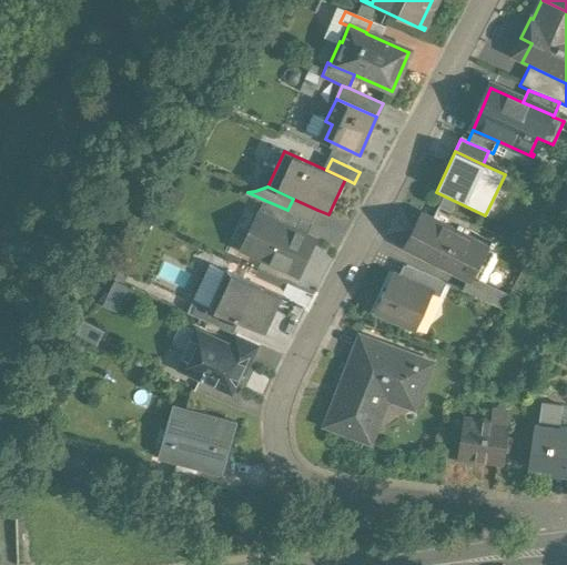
[(293,199),(287,210),(302,218),(312,222),(317,210),(293,199)]
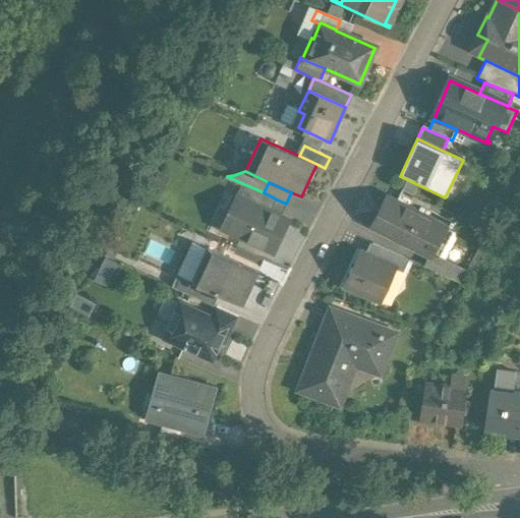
[(264,192),(242,183),(237,194),(272,210),(277,199),(264,192)]
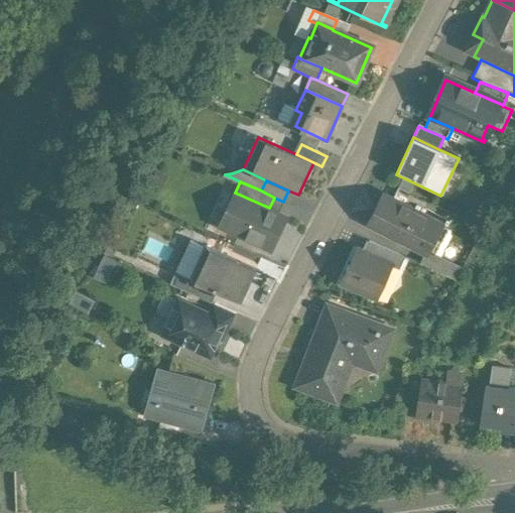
[(269,208),(235,193),(220,226),(271,249),(286,216),(278,212),(283,202),(274,198),(269,208)]
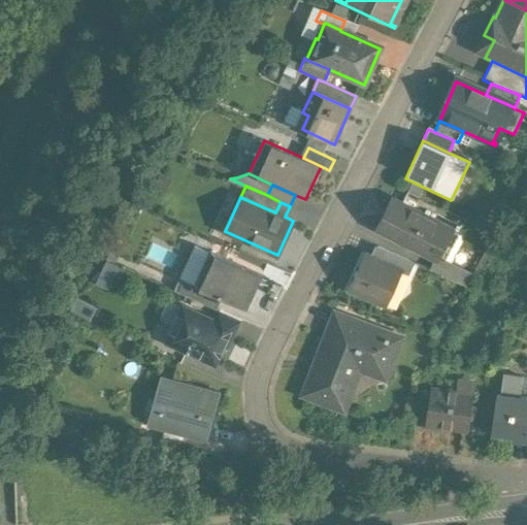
[(450,228),(424,215),(423,216),(393,200),(377,230),(434,259),(450,228)]
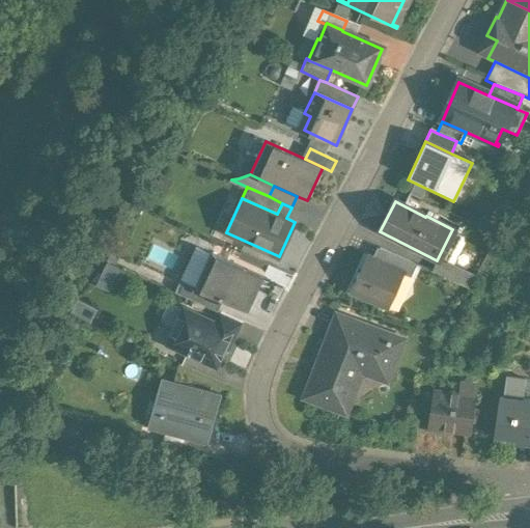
[(417,265),(386,251),(381,261),(405,273),(405,274),(411,277),(417,265)]
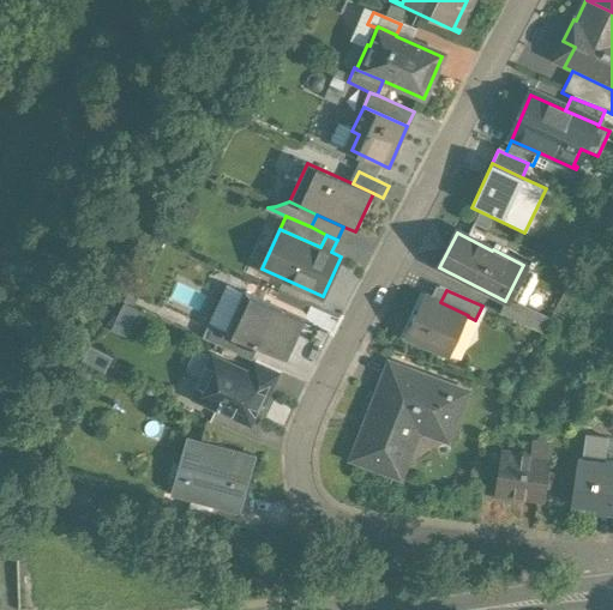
[(305,319),(245,291),(227,330),(227,331),(258,345),(287,358),(305,319)]
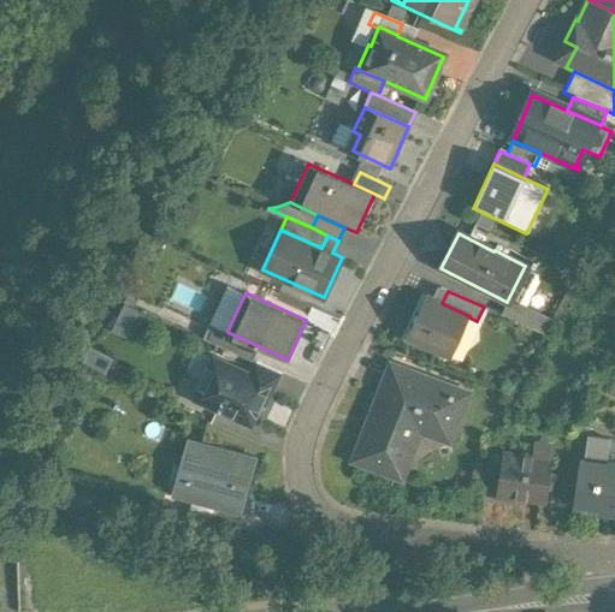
[(442,303),(425,296),(407,337),(451,357),(469,318),(469,316),(442,303)]
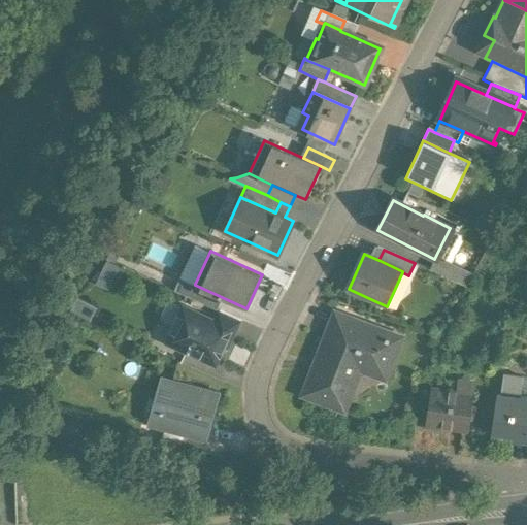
[(472,274),(435,258),(429,270),(466,287),(472,274)]
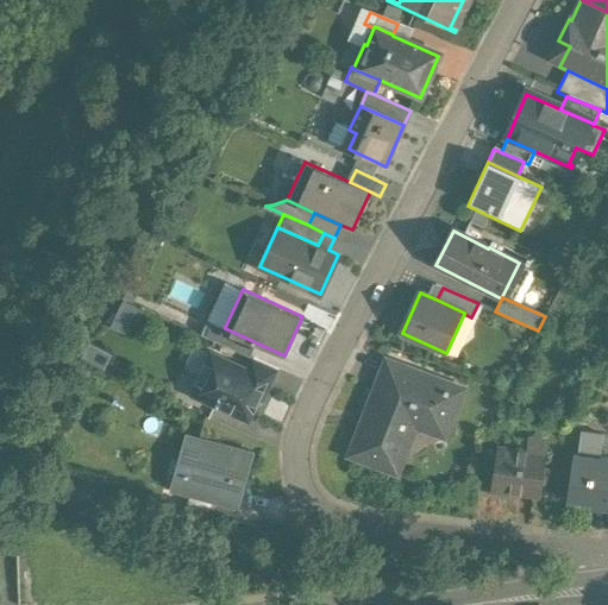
[(256,342),(225,328),(225,327),(208,319),(201,333),(246,354),(250,355),(254,347),(256,342)]
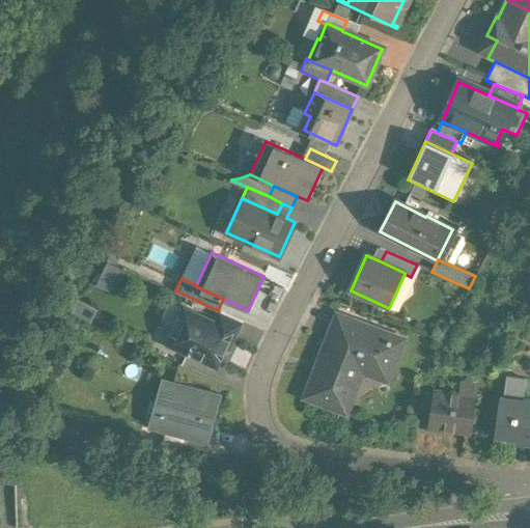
[(183,308),(165,344),(214,366),(230,331),(210,321),(183,308)]
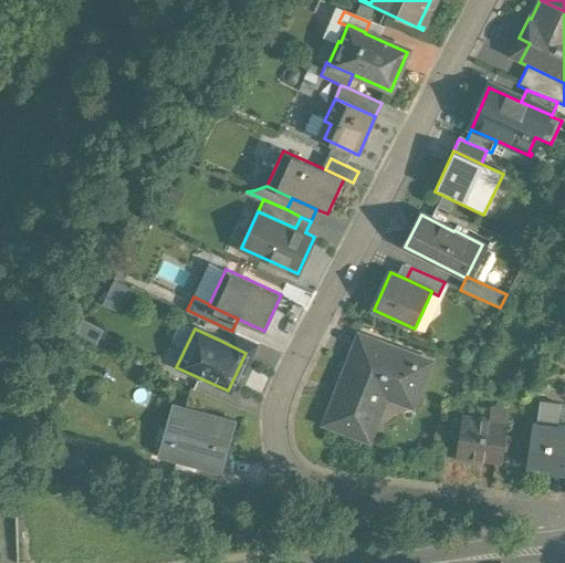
[(229,330),(223,342),(246,353),(252,341),(232,331),(229,330)]
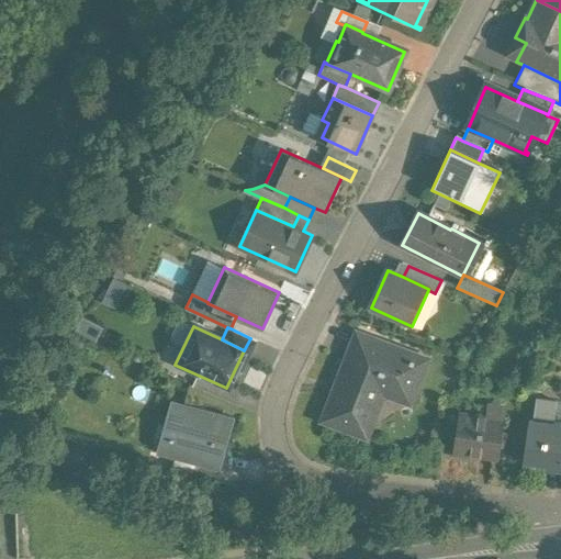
[(356,333),(323,421),(360,436),(371,407),(378,411),(388,383),(414,393),(427,360),(356,333)]
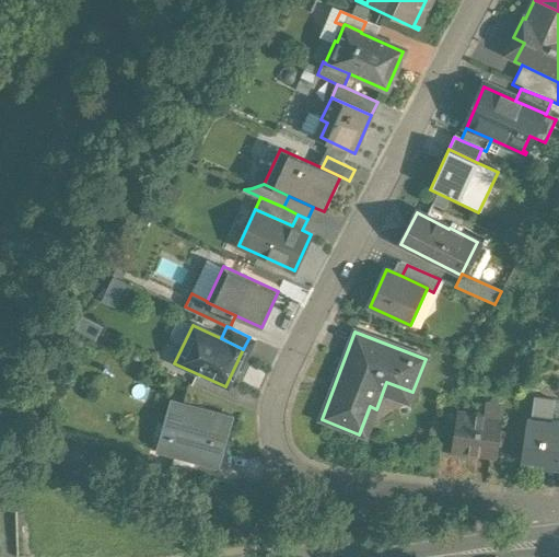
[(234,417),(171,398),(156,450),(196,461),(220,467),(220,465),(218,464),(225,440),(223,439),(225,429),(230,430),(234,417)]
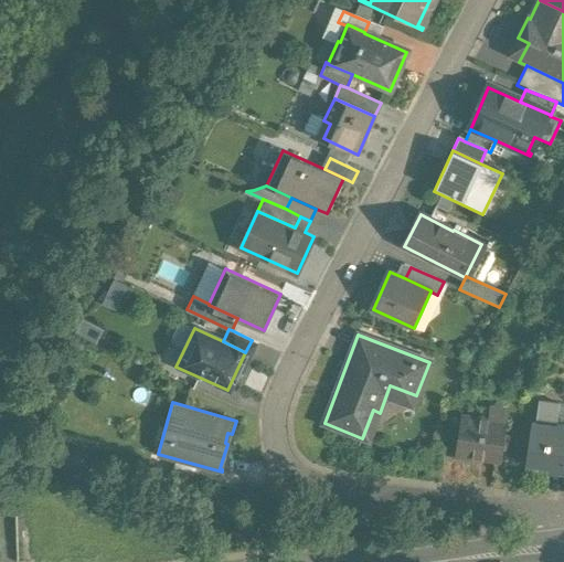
[(504,425),(464,420),(460,436),(457,457),(500,463),(504,425)]
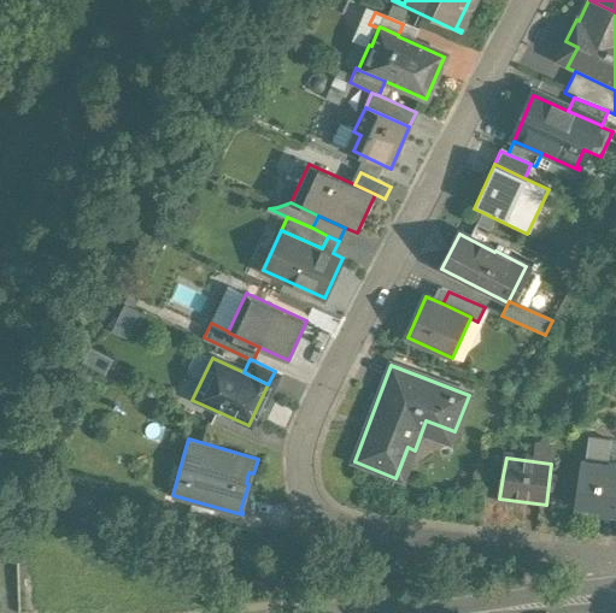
[(615,470),(598,467),(597,478),(579,476),(575,510),(615,514),(615,470)]
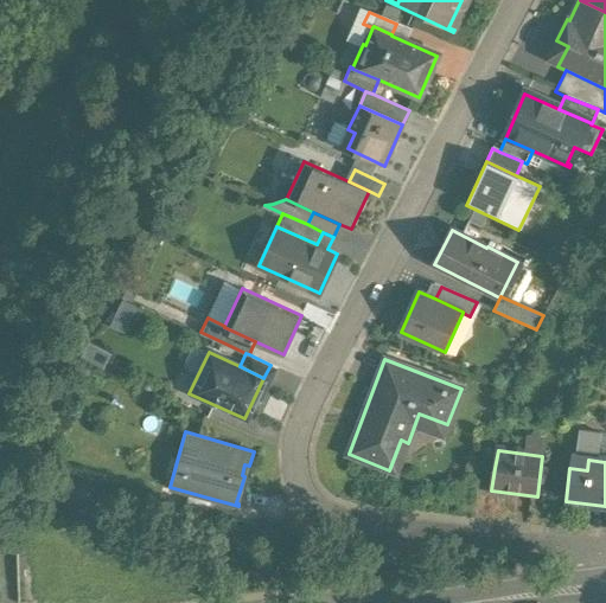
[(238,506),(212,499),(209,512),(235,519),(238,506)]
